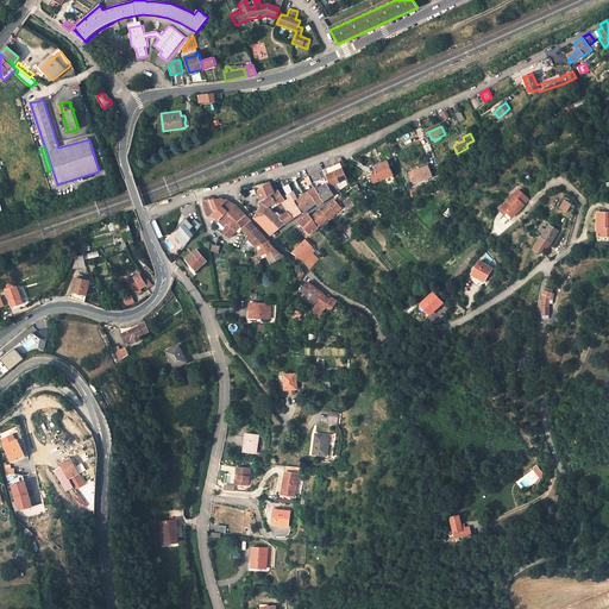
[(332,187),(350,180),(343,163),(325,170),(332,187)]
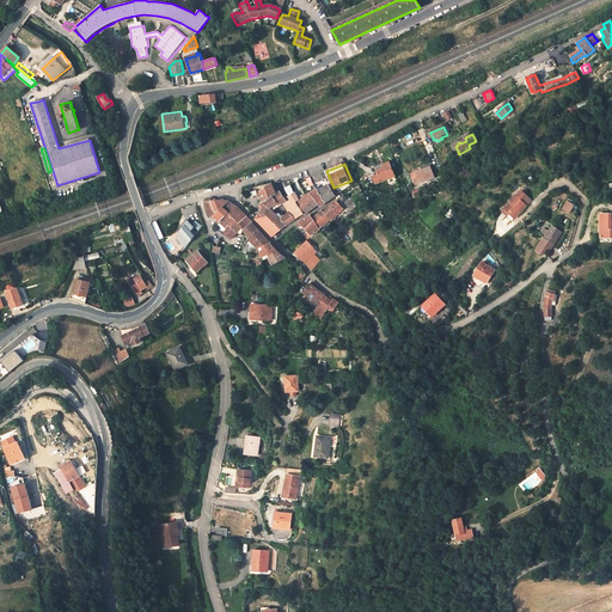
[(372,178),(375,185),(396,178),(390,164),(384,166),(385,169),(377,172),(379,176),(372,178)]
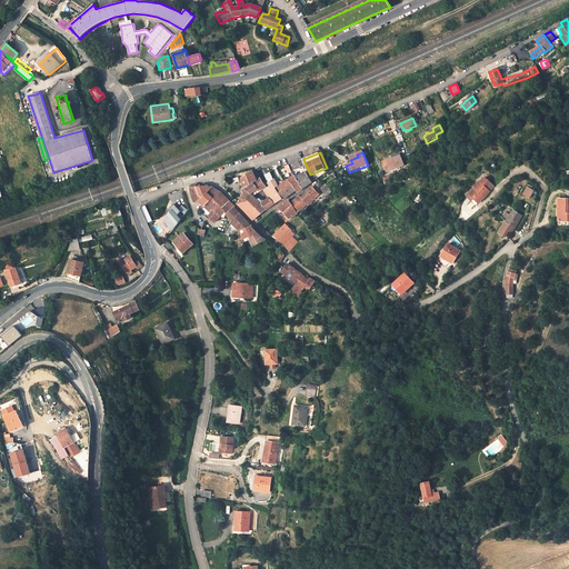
[(382,162),(386,172),(405,166),(400,155),(391,158),(392,159),(382,162)]
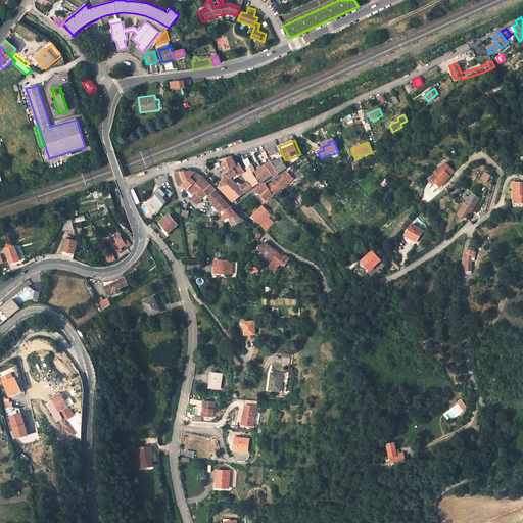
[(266,152),(269,158),(276,155),(274,149),(266,152)]
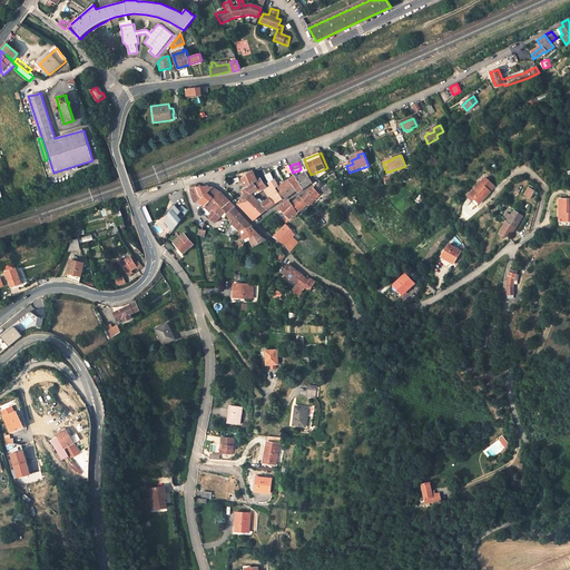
[(242,180),(245,189),(256,180),(253,170),(249,173),(251,175),(242,180)]
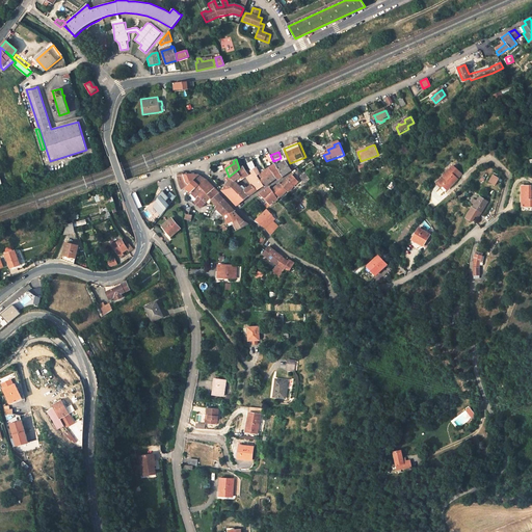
[(285,161),(276,167),(283,177),(294,168),(290,163),(288,165),(285,161)]
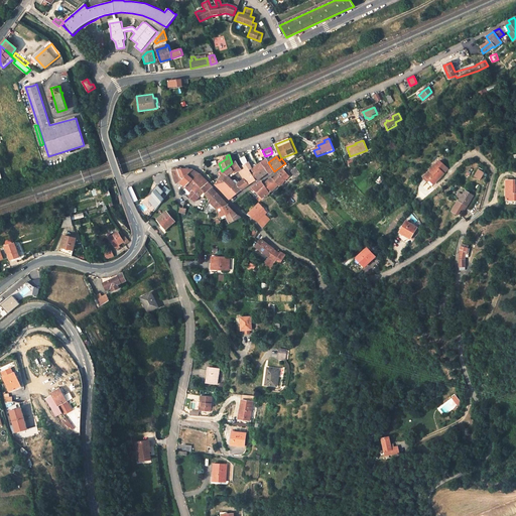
[(253,172),(251,169),(249,163),(248,163),(244,157),(240,159),(244,166),(243,166),(244,168),(241,171),(239,172),(241,174),(248,169),(251,174),(251,173),(253,172)]
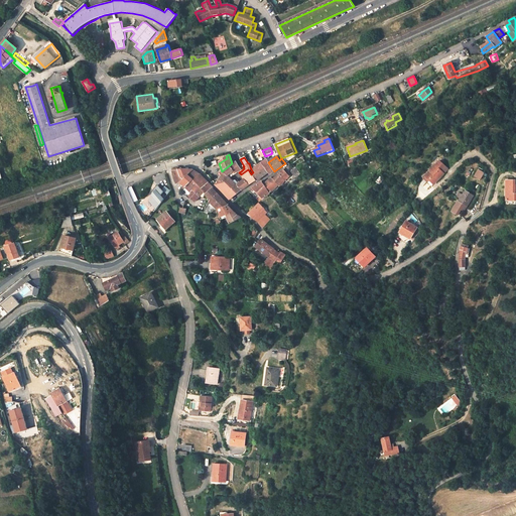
[(274,171),(268,162),(266,159),(261,163),(267,172),(269,174),(274,171)]
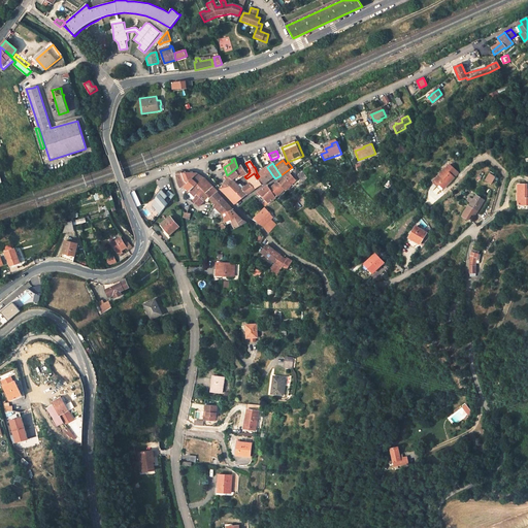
[(259,171),(257,173),(259,176),(257,177),(261,185),(262,186),(273,176),(267,167),(263,170),(261,164),(257,166),(259,171)]
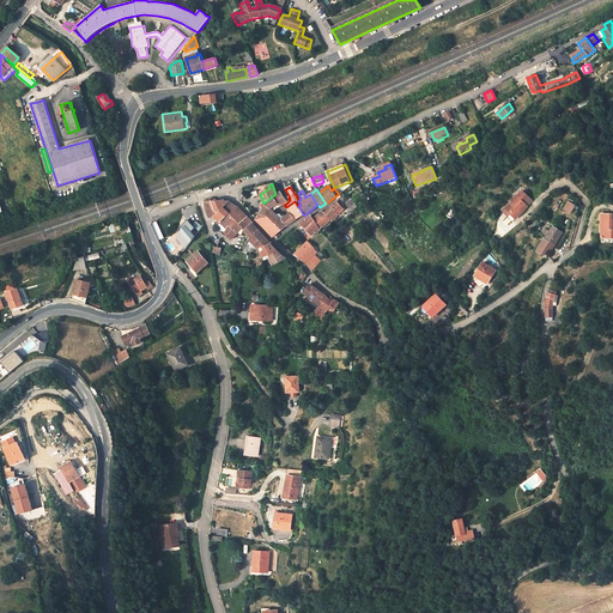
[(530,198),(523,192),(503,212),(514,222),(528,206),(525,202),(530,198)]
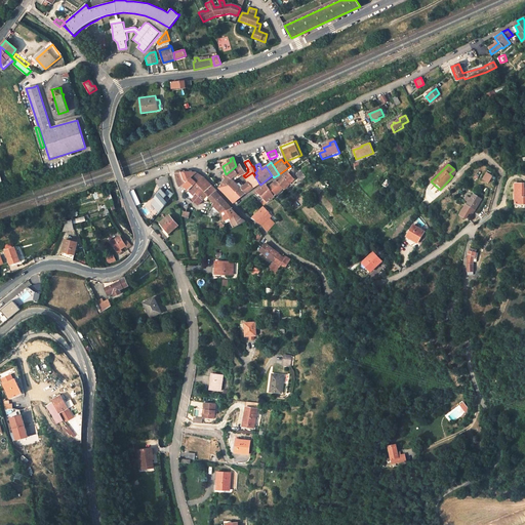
[(236,166),(226,174),(228,176),(232,180),(243,171),(238,165),(236,166)]
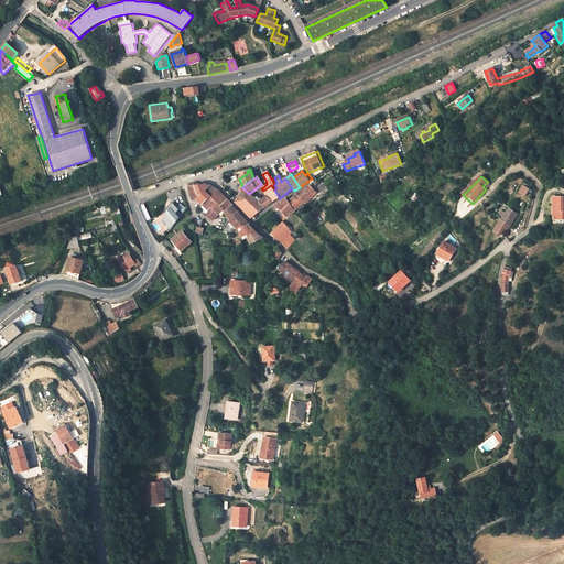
[(197,193),(199,196),(204,192),(210,196),(218,191),(210,185),(206,185),(206,184),(203,183),(203,185),(198,185),(198,183),(194,182),(194,183),(197,193)]
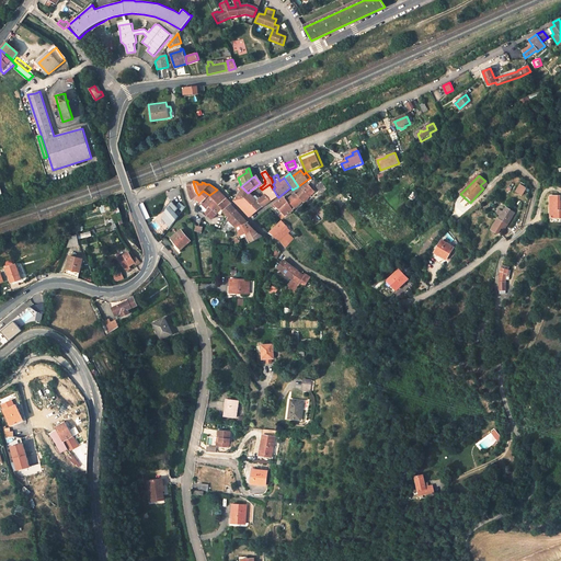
[(196,198),(198,195),(196,192),(193,182),(186,183),(189,194),(192,199),(196,198)]
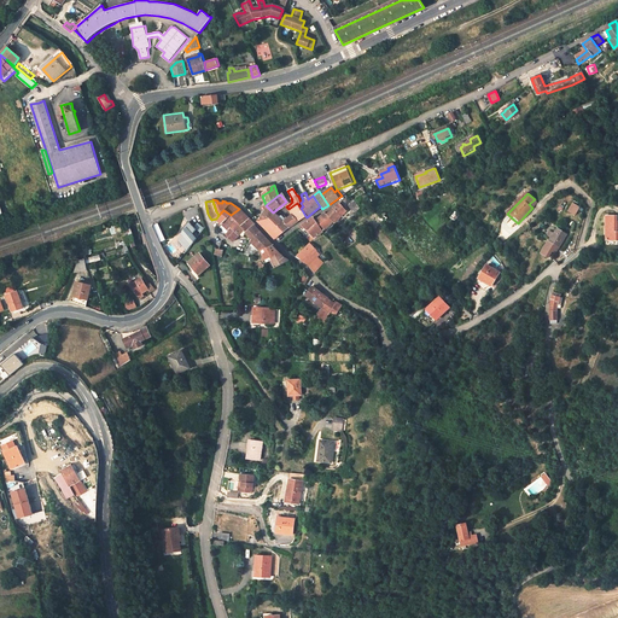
[(273,213),(278,216),(289,209),(286,207),(289,205),(286,202),(273,213)]
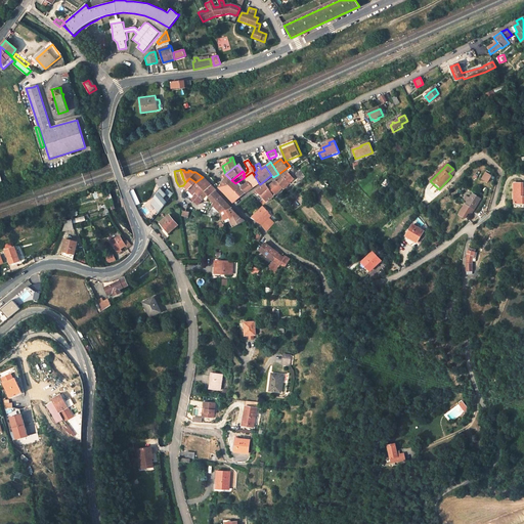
[(300,181),(305,176),(300,171),(295,175),(300,181)]
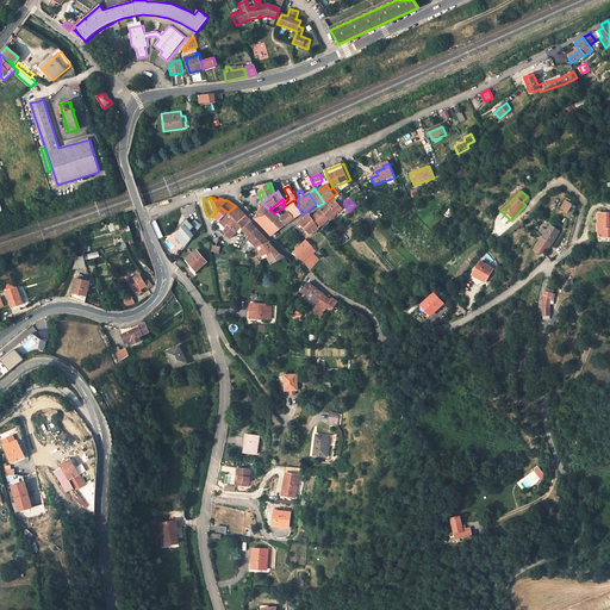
[(293,200),(285,206),(288,212),(293,219),(302,213),(297,206),(293,200)]
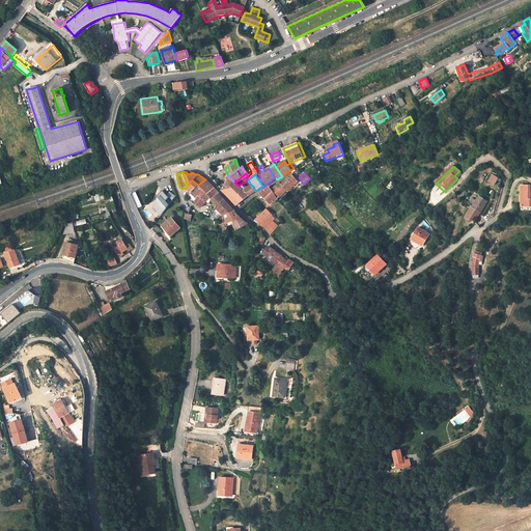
[(498,177),(492,174),(488,183),(495,185),(498,177)]
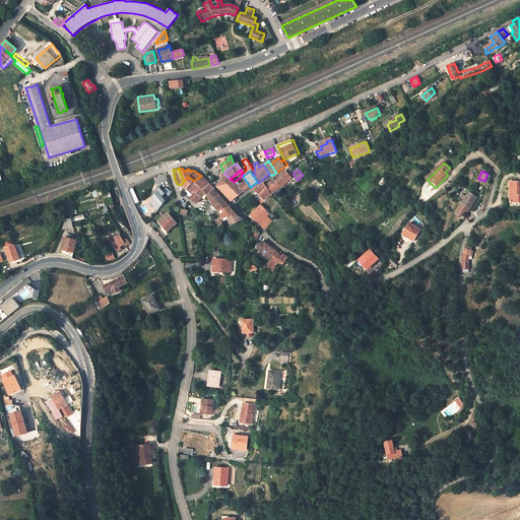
[(280,174),(274,180),(280,186),(285,179),(286,180),(290,177),(285,172),(280,174)]
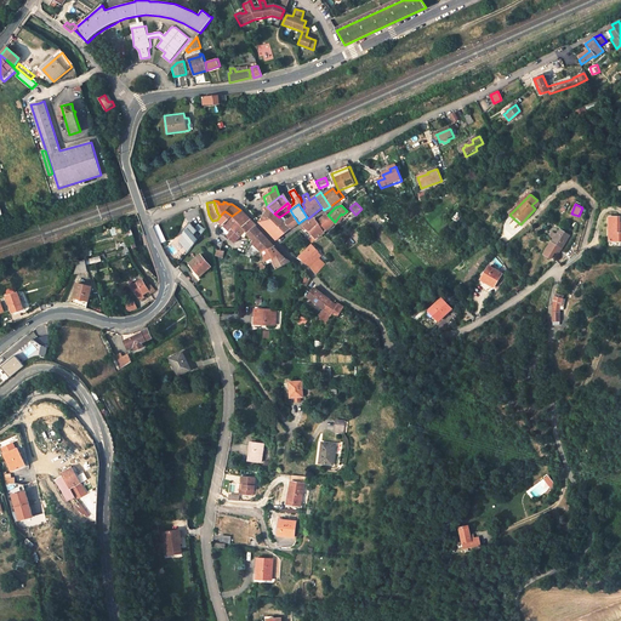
[(285,223),(279,217),(274,214),(269,209),(263,216),(285,233),(291,229),(285,223)]
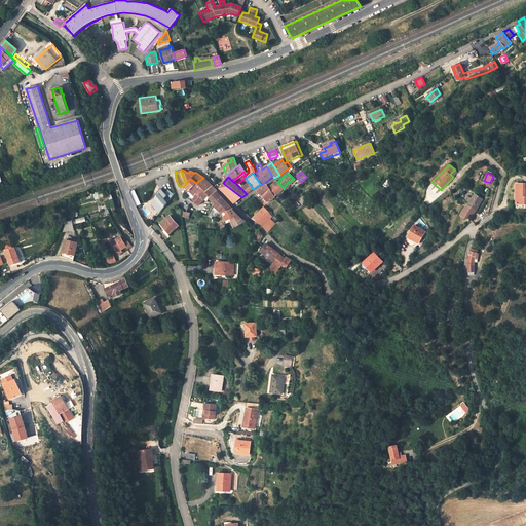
[(190,193),(193,196),(203,189),(208,194),(213,186),(203,178),(196,183),(189,191),(190,193)]
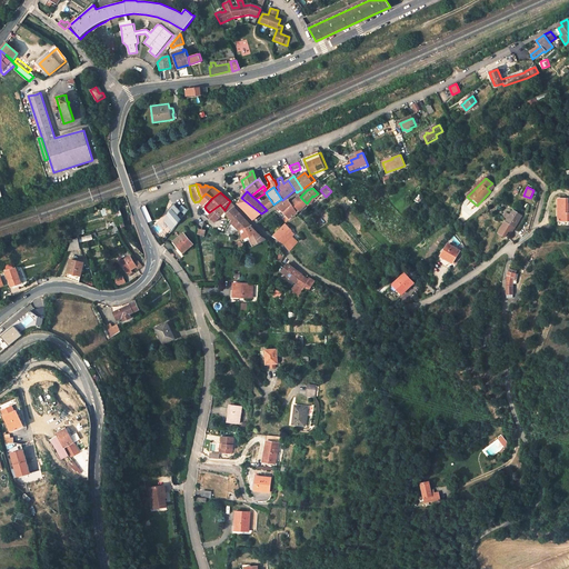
[(206,193),(201,198),(199,201),(205,207),(212,198),(206,193)]
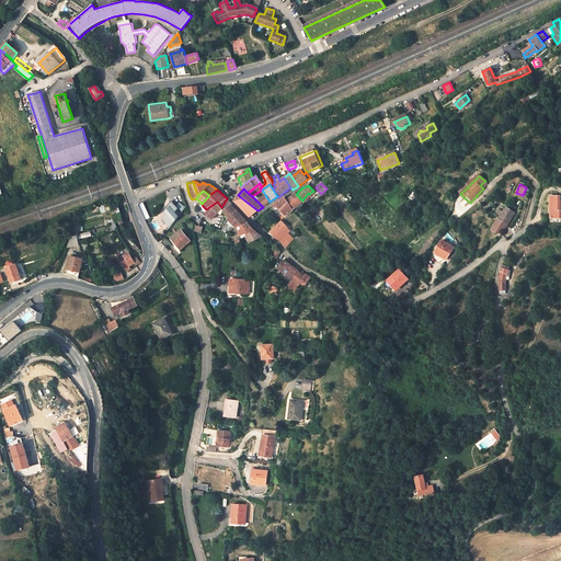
[(295,193),(286,201),(293,209),(302,201),(296,194),(295,193)]
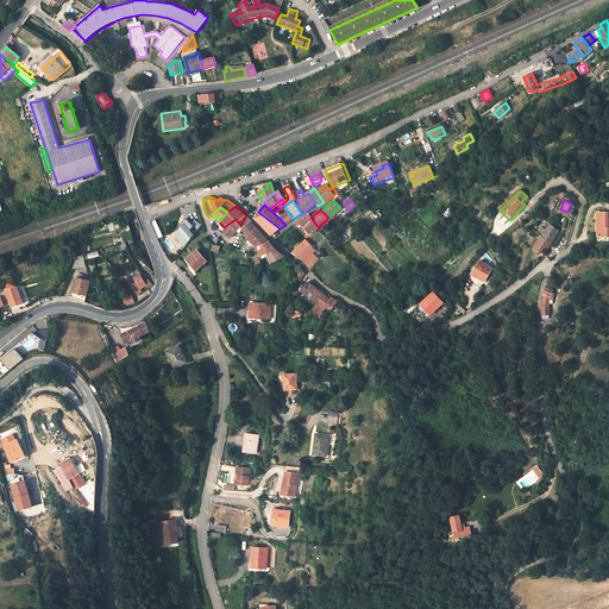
[(280,228),(258,212),(255,218),(253,219),(259,223),(269,234),(272,234),(280,228)]
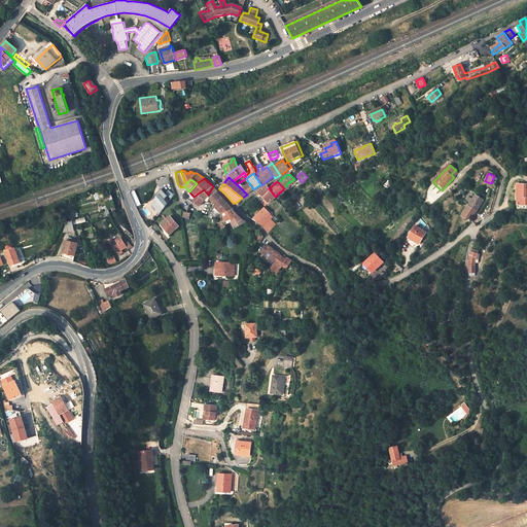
[(242,189),(247,195),(253,189),(249,183),(242,189)]
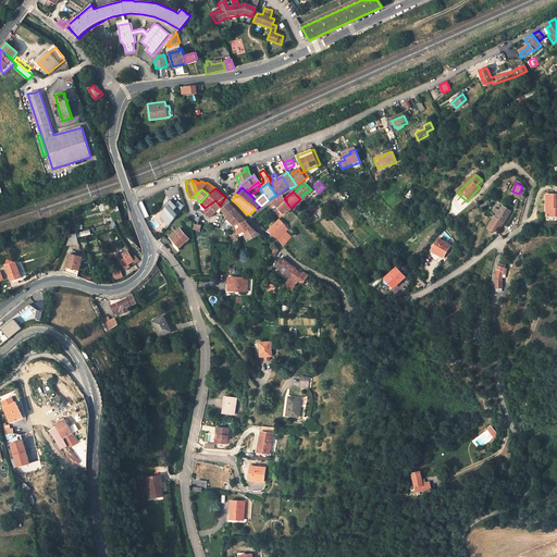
[(546,217),(556,217),(556,200),(556,194),(546,194),(546,217)]
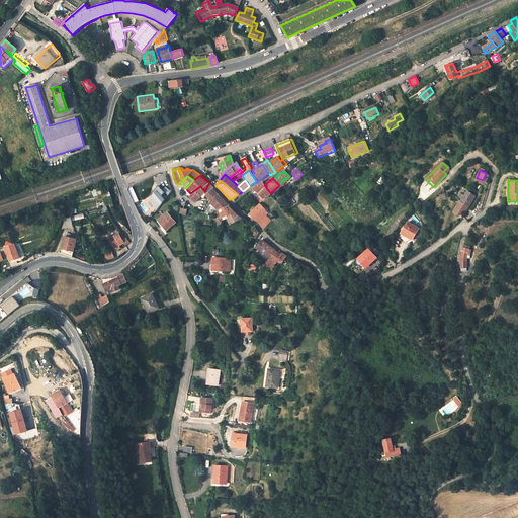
[(262,199),(270,193),(264,185),(262,182),(252,189),(254,192),(255,191),(262,199)]
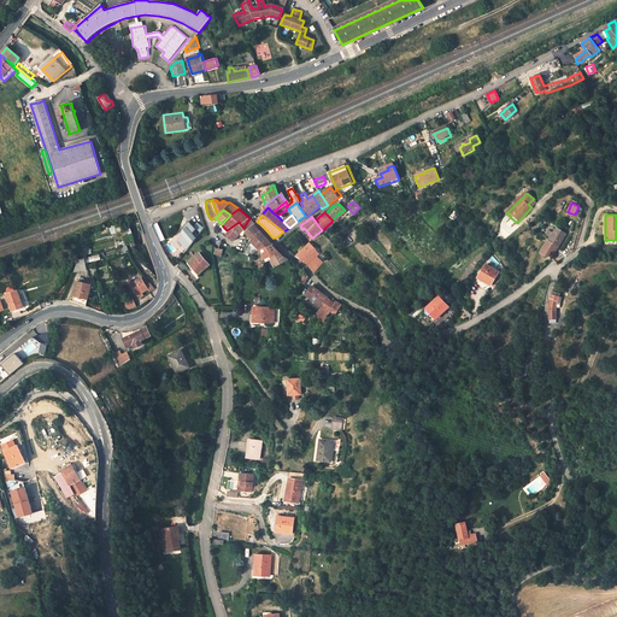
[(225,252),(233,252),(233,247),(234,241),(245,230),(247,233),(254,225),(256,224),(250,218),(244,228),(239,222),(227,230),(222,235),(219,242),(215,248),(213,253),(225,256),(225,252)]
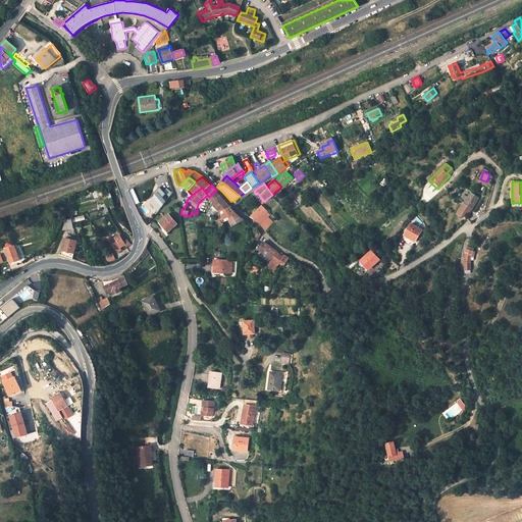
[(166,188),(161,195),(167,200),(172,193),(166,188)]
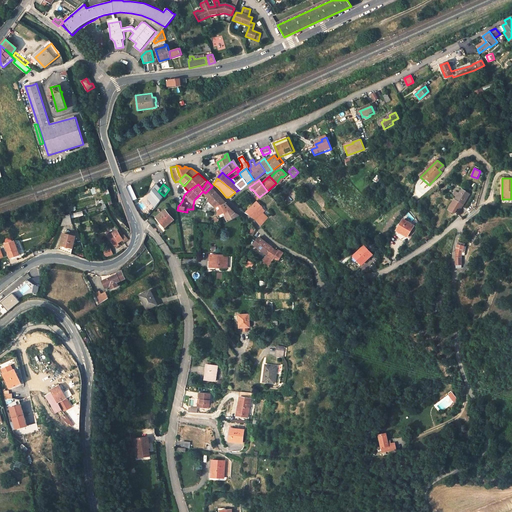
[(210,199),(204,205),(203,211),(215,211),(218,211),(217,208),(226,204),(218,194),(214,193),(215,191),(211,187),(205,193),(210,199)]
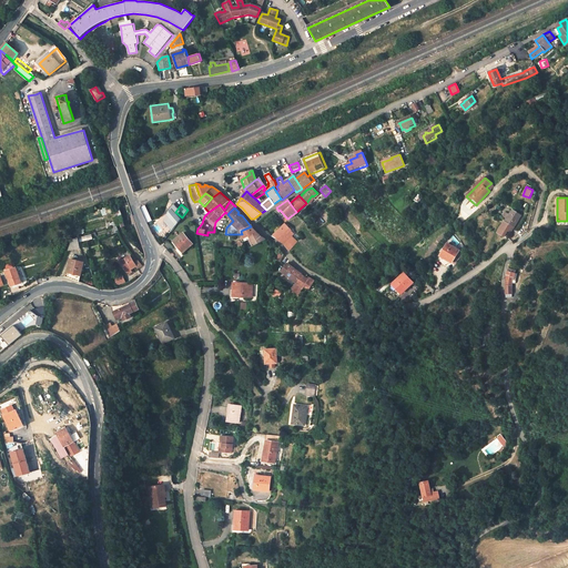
[(521,215),(511,210),(508,214),(505,212),(503,215),(507,219),(505,222),(504,221),(496,233),(504,237),(508,231),(511,232),(521,215)]
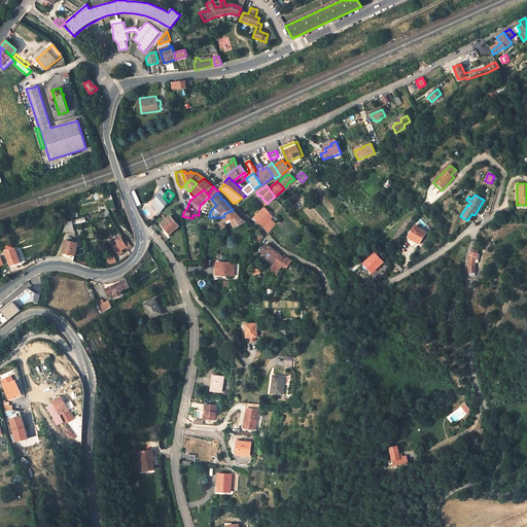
[(160,196),(156,200),(164,209),(167,204),(160,196)]
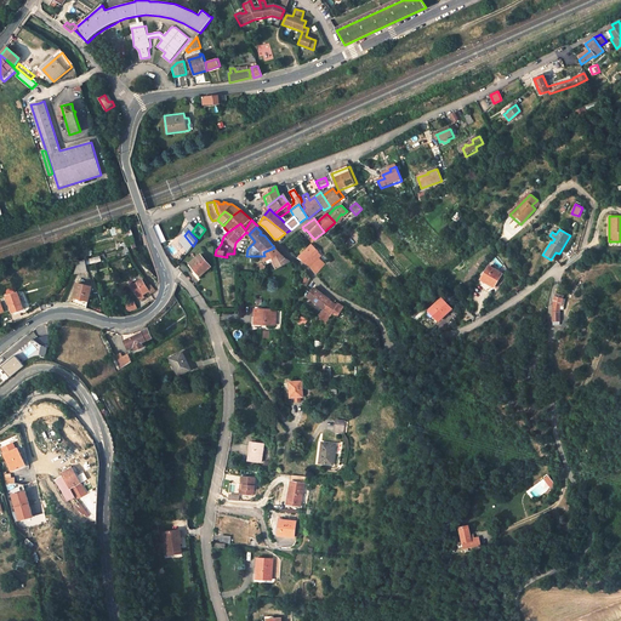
[(311,244),(300,256),(306,262),(305,263),(311,268),(314,272),(322,262),(318,258),(314,262),(311,258),(318,251),(311,244)]
